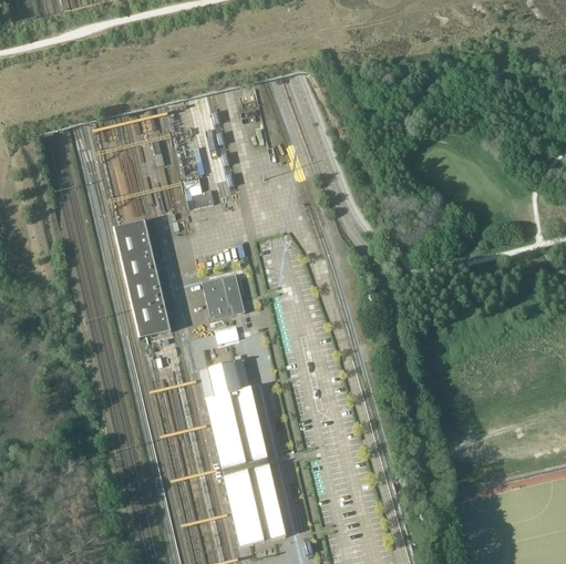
[(162,152),(158,137),(152,140),(155,153),(162,152)]
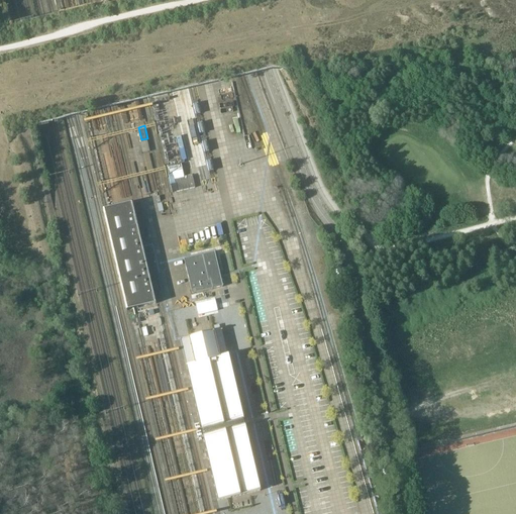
[(171,170),(184,168),(182,162),(170,164),(171,170)]
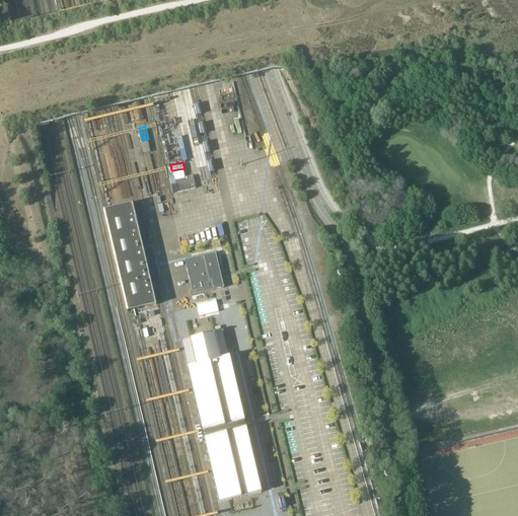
[(197,186),(197,183),(194,173),(175,177),(178,190),(197,186)]
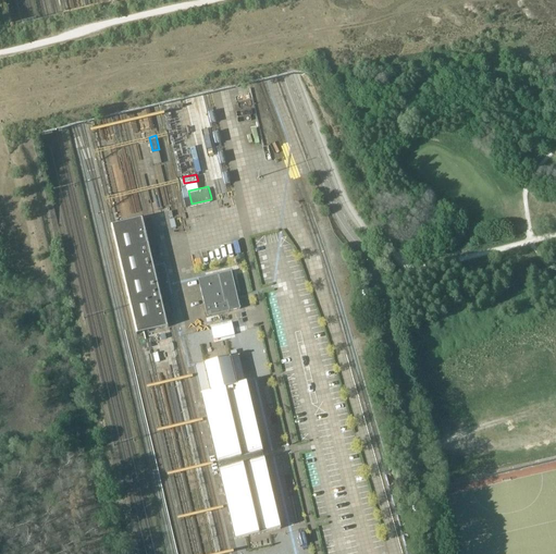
[(113,224),(113,223),(112,223),(137,332),(138,332),(138,330),(168,323),(168,324),(169,324),(144,216),(143,216),(143,218),(113,224)]
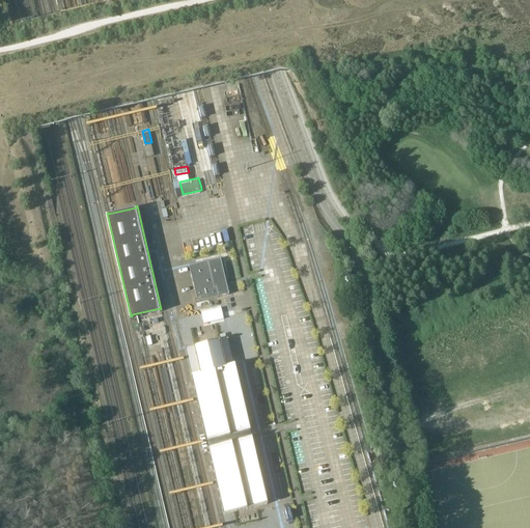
[(230,292),(222,256),(190,264),(198,299),(230,292)]
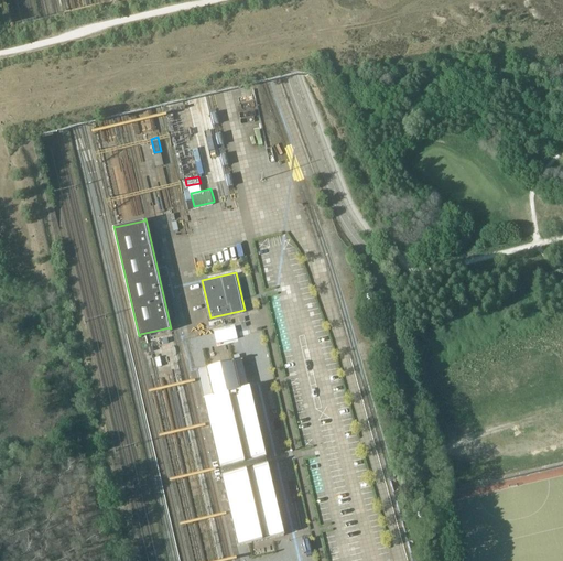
[(282,526),(281,517),(281,516),(280,516),(279,508),(279,507),(278,507),(277,498),(277,497),(275,497),(273,488),(274,488),(274,487),(273,487),(271,478),(272,478),(272,477),(271,477),(269,470),(270,468),(269,468),(268,463),(269,463),(269,462),(268,462),(267,455),(267,454),(266,454),(264,450),(266,450),(266,449),(264,449),(262,440),(263,440),(263,439),(262,439),(260,430),(261,430),(260,429),(258,420),(259,419),(258,419),(256,410),(256,409),(253,399),(253,398),(252,398),(251,390),(251,389),(250,389),(250,386),(250,385),(249,385),(244,358),(244,357),(235,359),(207,365),(207,366),(197,368),(198,368),(205,395),(204,396),(205,397),(205,396),(206,399),(205,400),(206,400),(208,409),(207,409),(207,410),(208,410),(210,419),(209,419),(210,420),(213,429),(212,429),(213,430),(215,439),(215,440),(217,450),(217,451),(218,450),(220,460),(219,460),(219,461),(220,461),(222,465),(220,465),(220,466),(222,466),(223,473),(223,474),(224,474),(225,478),(224,478),(224,479),(225,479),(227,488),(226,488),(226,489),(227,489),(229,498),(228,498),(228,499),(229,499),(231,507),(230,508),(231,508),(234,517),(233,517),(233,518),(234,518),(236,527),(235,527),(235,528),(236,528),(238,537),(237,537),(237,538),(238,538),(239,542),(239,543),(285,532),(284,531),(283,527),(283,526),(282,526)]
